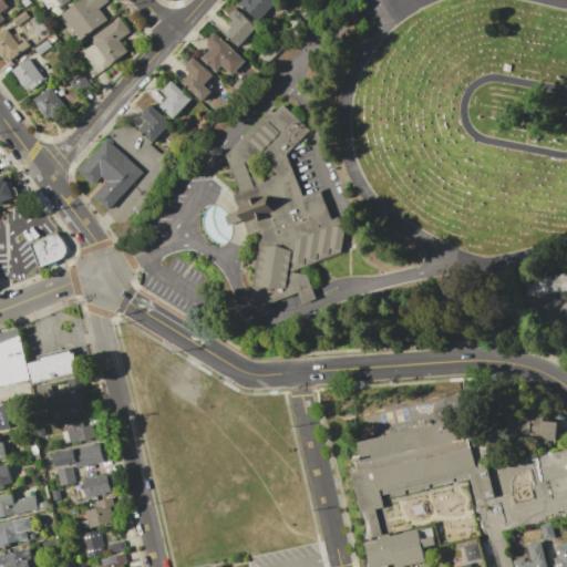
[(62,14),(81,0),(106,0),(107,1),(99,8),(107,20),(78,41),(61,18),(63,17),(62,14)]
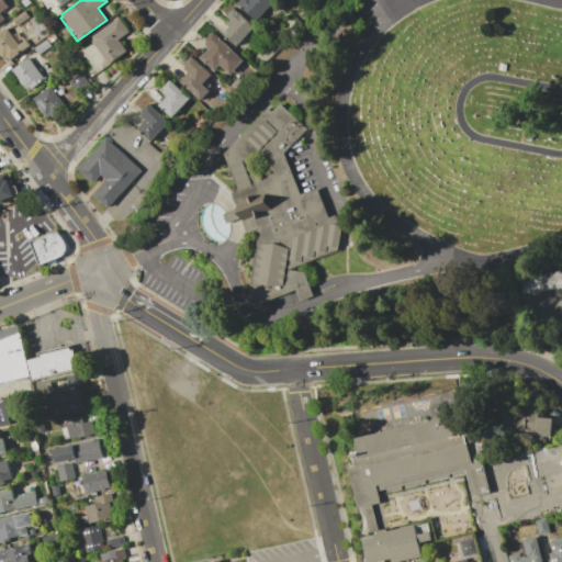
[(240,0),(270,0),(273,2),(257,21),(238,3),(240,0)]
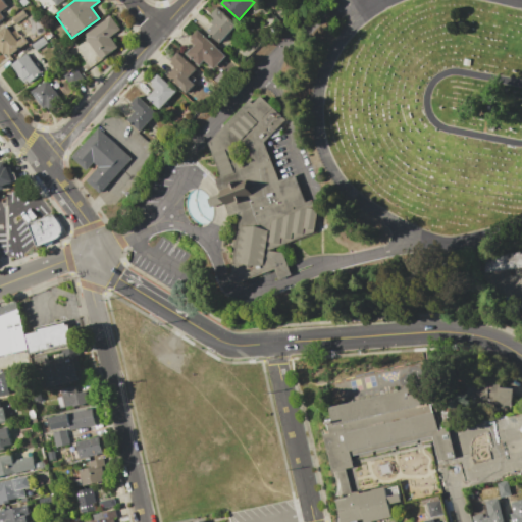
[(216,7),(236,24),(220,43),(206,31),(212,23),(210,21),(213,18),(209,15),(216,7)]
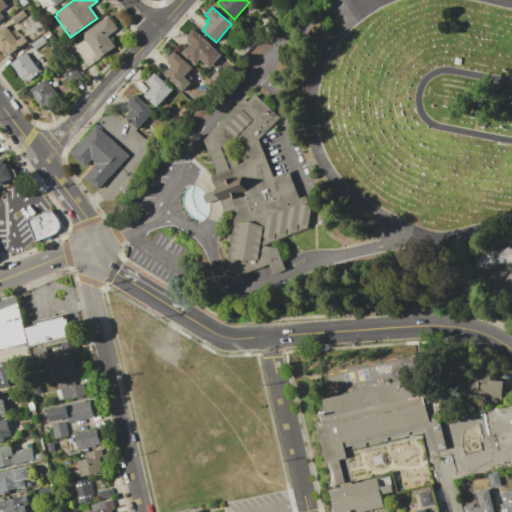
[(22,9),(26,15),(15,22),(11,17),(22,9)]
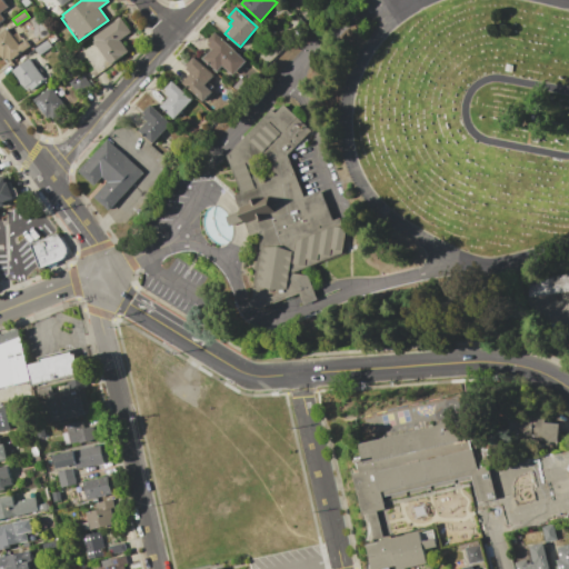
[(120,17),(130,31),(120,39),(129,51),(110,66),(92,42),(95,40),(92,38),(120,17)]
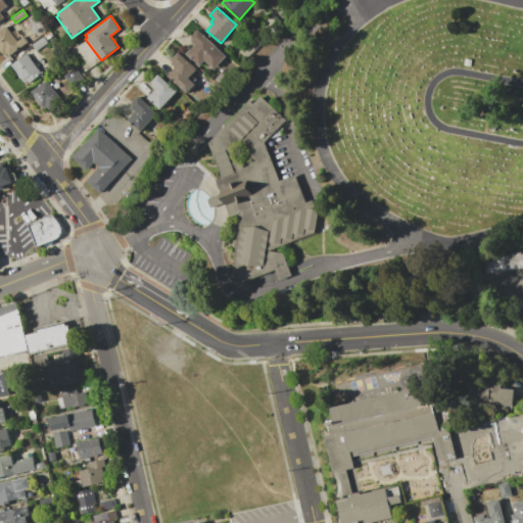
[(0,49),(0,32),(6,28),(16,41),(24,36),(28,42),(5,57),(0,49)]
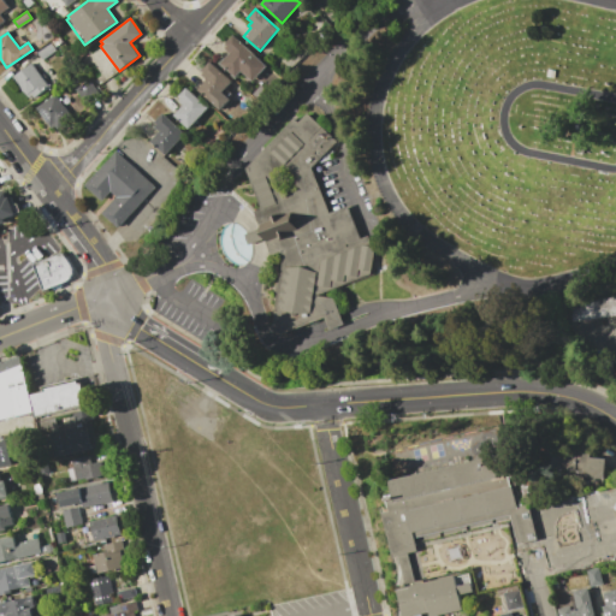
[(232,35),(266,66),(253,81),(241,71),(236,76),(220,63),(230,53),(221,46),(232,35)]
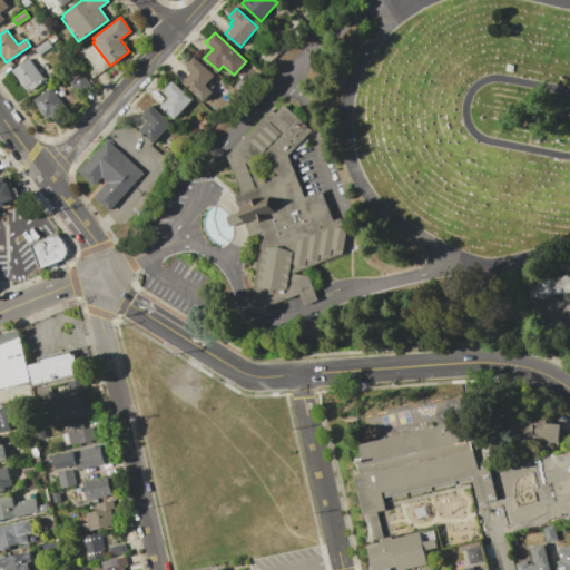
[(47,38),(53,33),(57,38),(51,42),(47,38)]
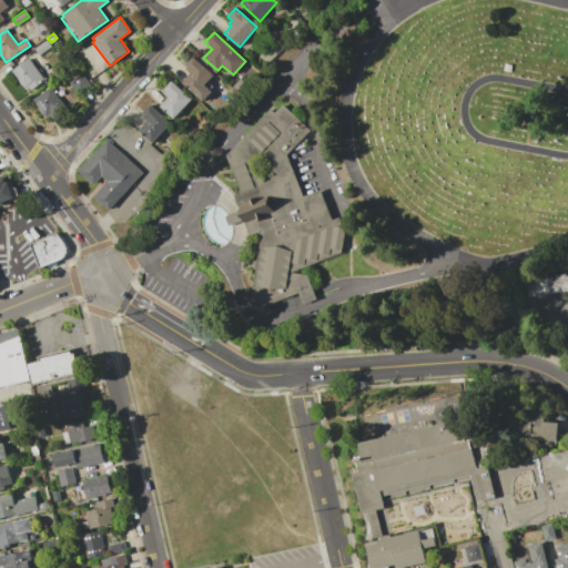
[(34,48),(47,40),(51,47),(39,54),(34,48)]
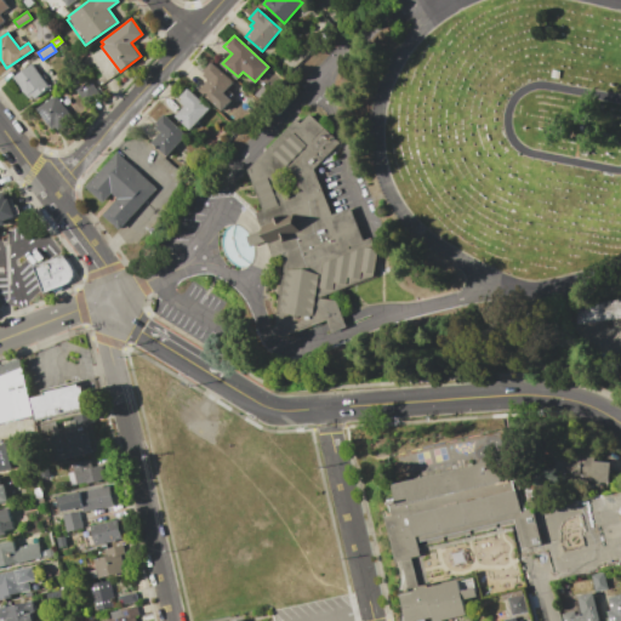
[(211,61),(234,81),(215,103),(199,90),(208,79),(200,73),(211,61)]
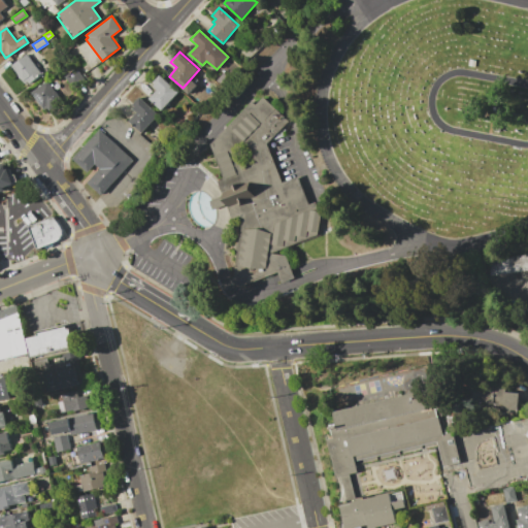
[(27,54),(39,71),(37,73),(39,76),(29,84),(28,81),(25,84),(11,65),(27,54)]
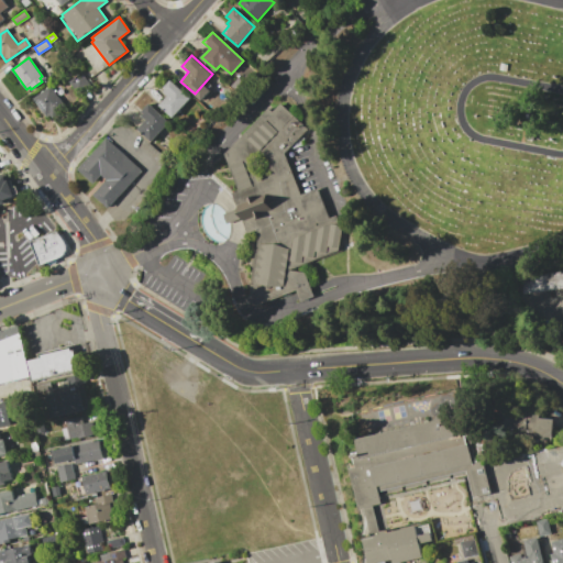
[(80,73),(81,74),(84,73),(88,78),(86,79),(89,85),(77,94),(68,83),(80,73)]
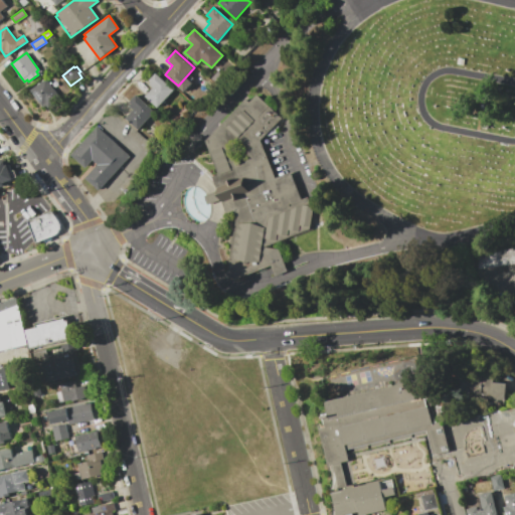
[(218,70),(226,77),(218,86),(211,78),(218,70)]
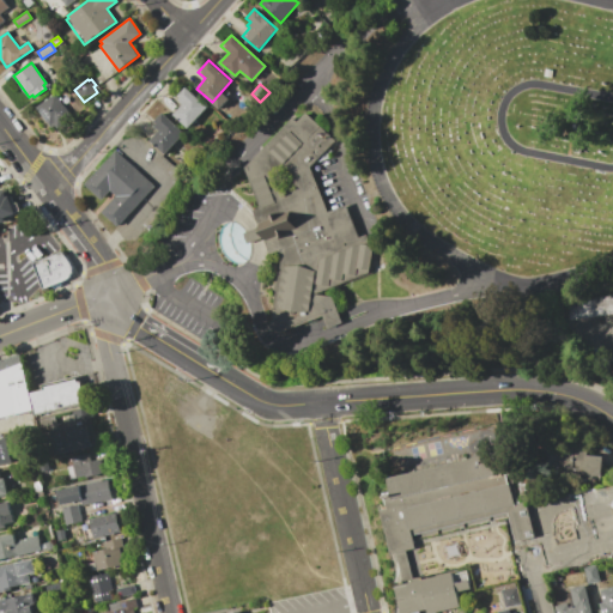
[(184,87),(207,107),(188,128),(173,115),(182,104),(177,99),(180,96),(177,95),(184,87)]
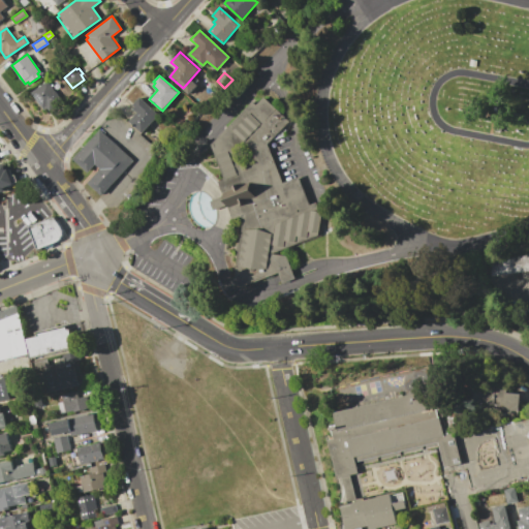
[(48,81),(62,101),(49,111),(47,107),(43,110),(31,92),(48,81)]
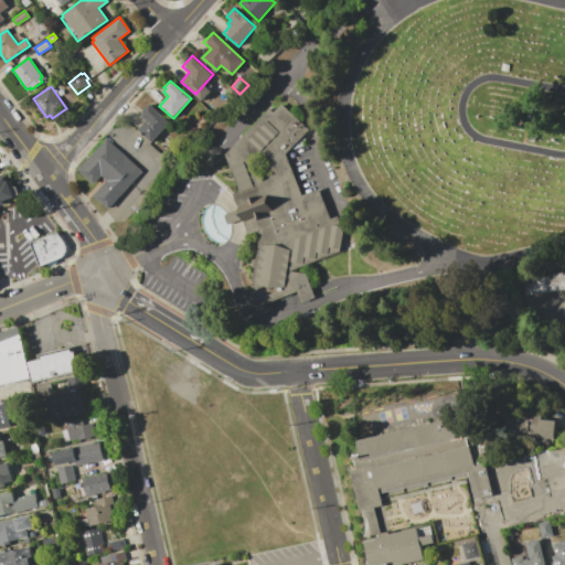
[(148,103),(170,123),(151,142),(138,129),(147,119),(139,113),(148,103)]
